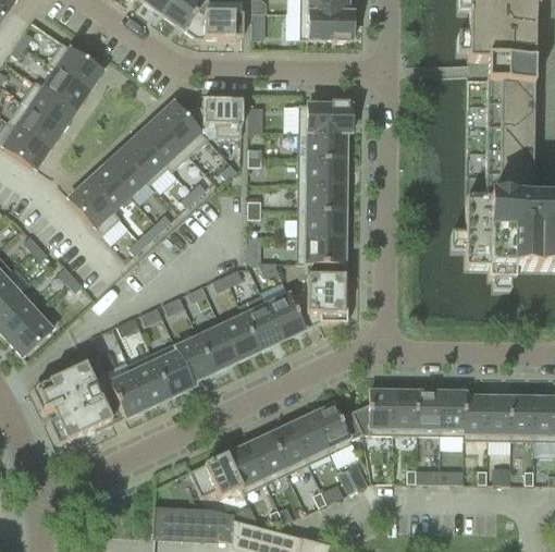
[(0,0),(0,22),(13,3),(9,0),(0,0)]
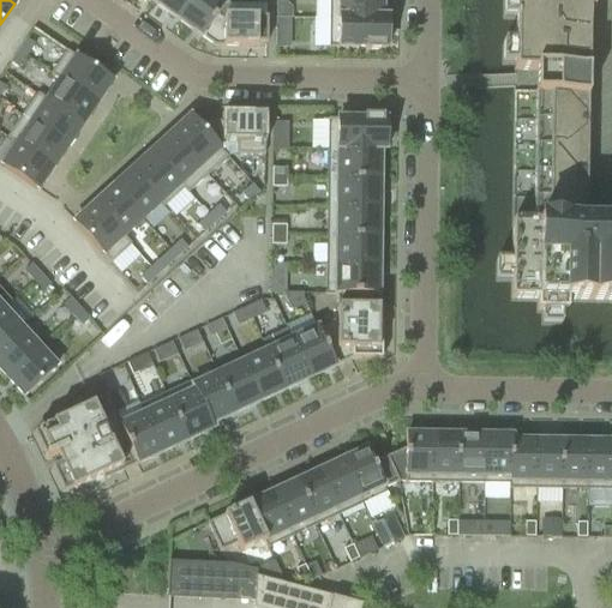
[(159,0),(157,1),(180,17),(192,0),(159,0)]
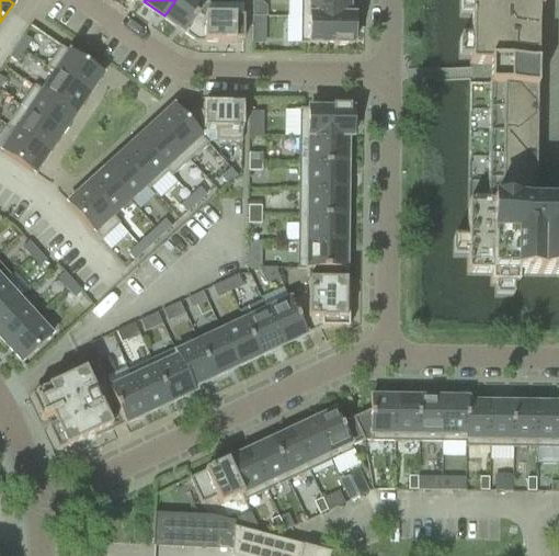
[(175,0),(164,15),(184,30),(200,9),(201,10),(207,0),(175,0)]
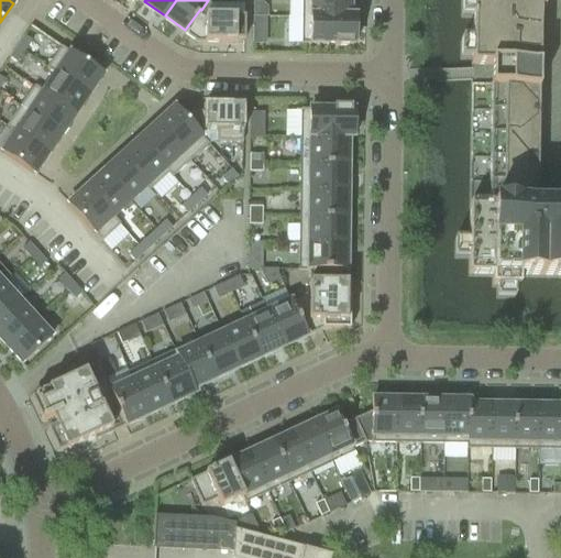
[(254,0),(254,13),(267,13),(268,13),(268,3),(265,0),(254,0)]
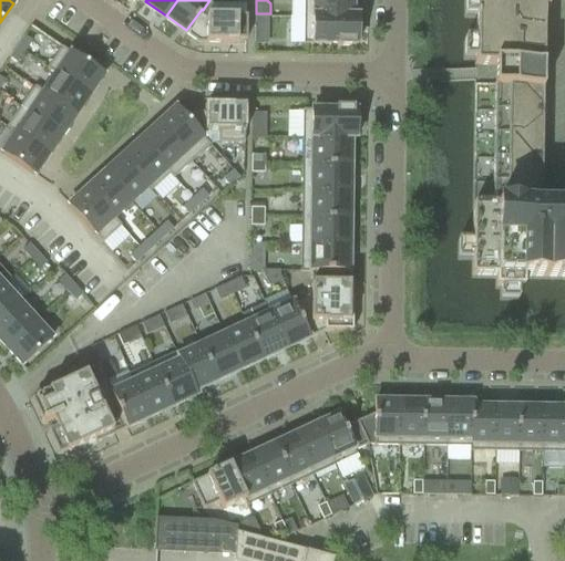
[(305,0),(305,13),(353,14),(353,13),(353,0),(305,0)]
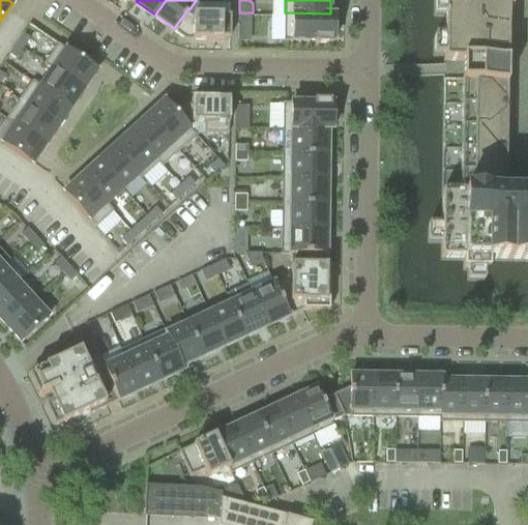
[(434,0),(434,13),(444,13),(444,36),(434,35),(434,53),(444,53),(443,71),(442,223),(429,223),(429,240),(441,240),(441,257),(464,257),(464,267),(468,267),(467,278),(485,278),(485,267),(489,267),(489,258),(527,258),(527,0),(434,0)]
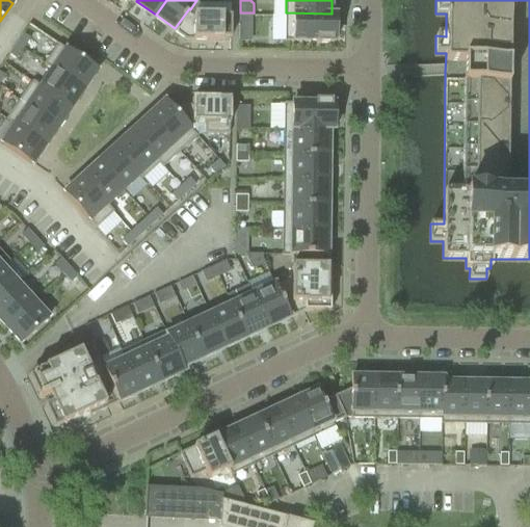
[(194,12),(190,9),(189,8),(175,28),(187,37),(223,37),(223,34),(232,35),(232,12),(194,12)]
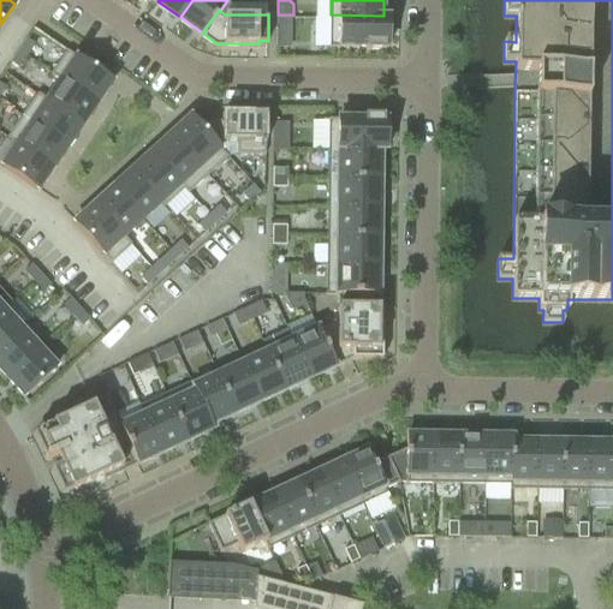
[(278,41),(278,45),(292,45),(292,15),(278,15),(278,41)]
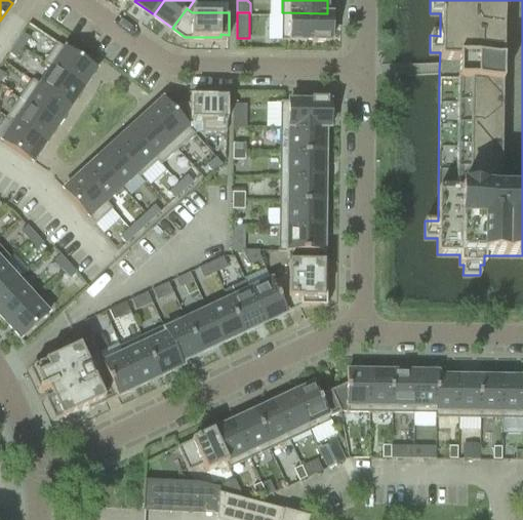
[(327,13),(282,12),(282,38),(313,39),(313,41),(329,41),(329,39),(331,39),(331,12),(327,12),(327,13)]
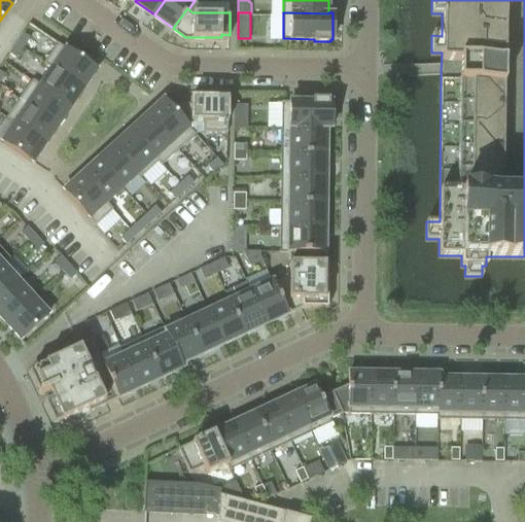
[(31,35),(24,30),(16,40),(24,45),(31,35)]
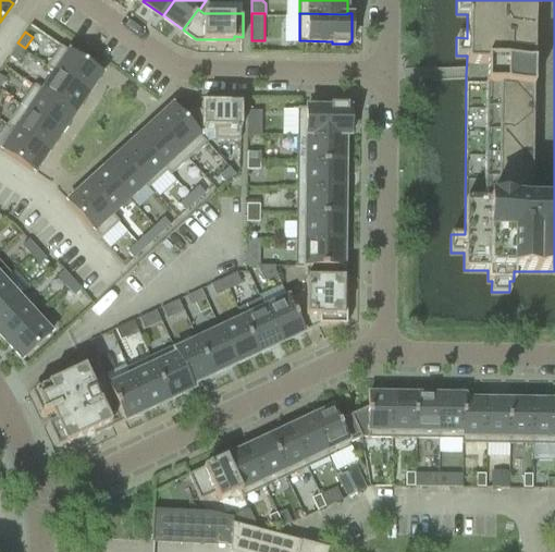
[(25,48),(17,43),(11,53),(17,59),(25,48)]
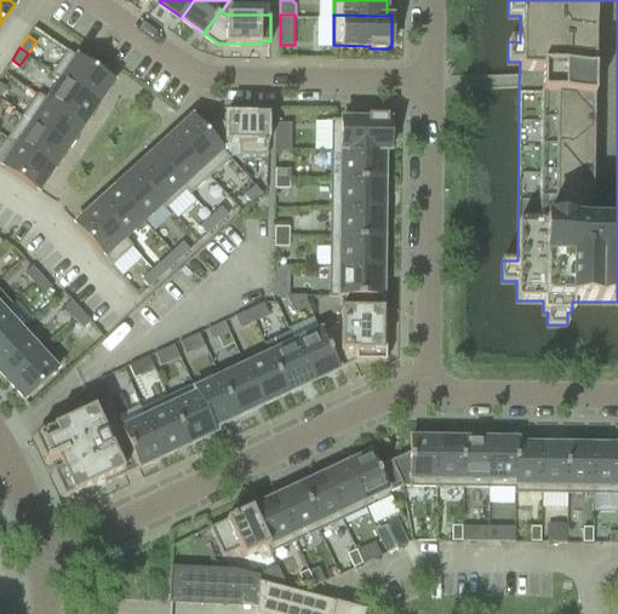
[(63,78),(98,102),(114,79),(68,47),(52,72),(62,78),(63,78)]
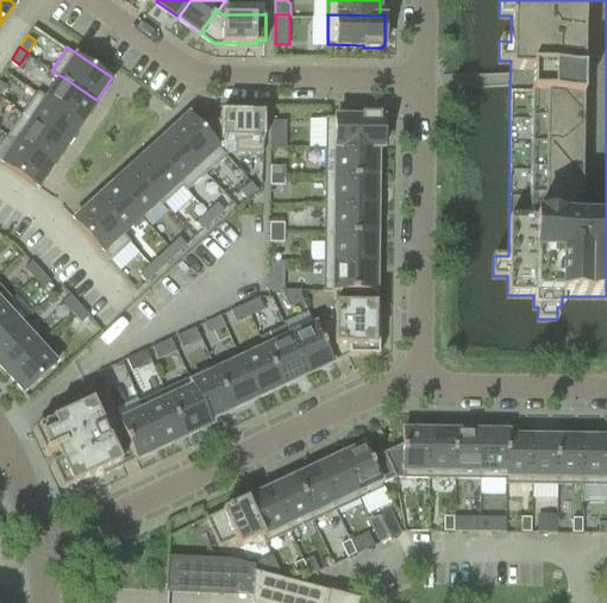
[(61,76),(48,96),(47,96),(82,121),(97,100),(62,76),(61,76)]
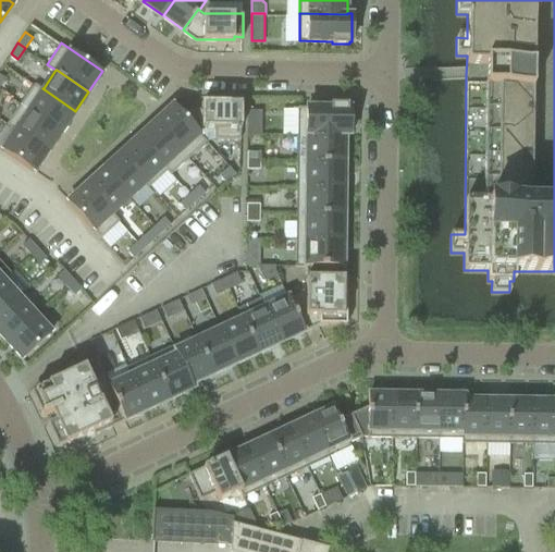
[(35,82),(21,102),(62,130),(75,111),(42,88),(44,88),(35,82)]
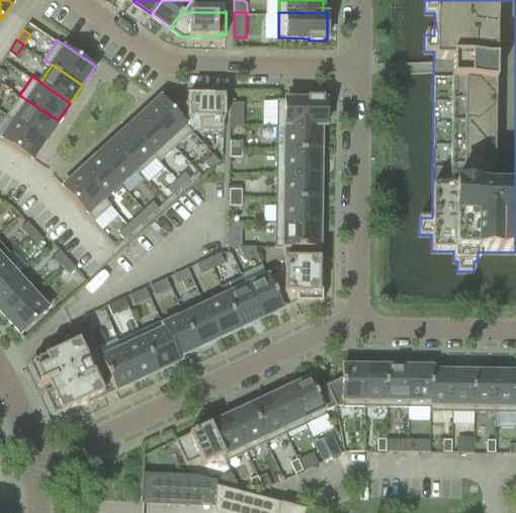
[(178,99),(171,106),(184,120),(187,117),(200,117),(200,127),(224,127),(225,94),(188,93),(188,99),(178,99)]
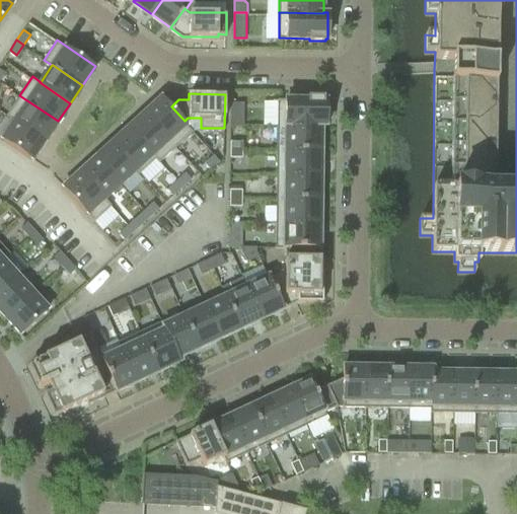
[(58,121),(19,95),(6,114),(10,117),(11,116),(46,139),(58,121)]
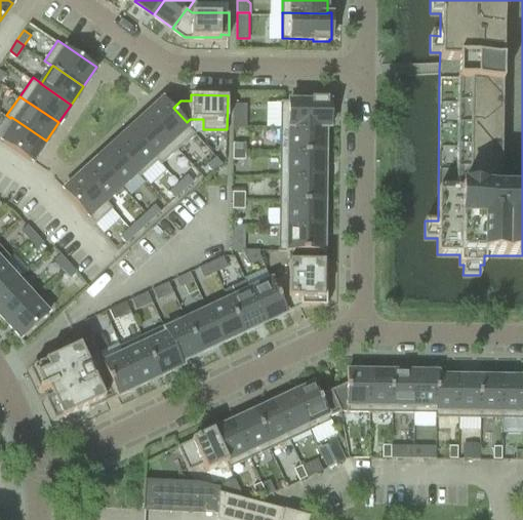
[(164,96),(147,113),(177,147),(195,131),(187,122),(173,108),(164,96)]
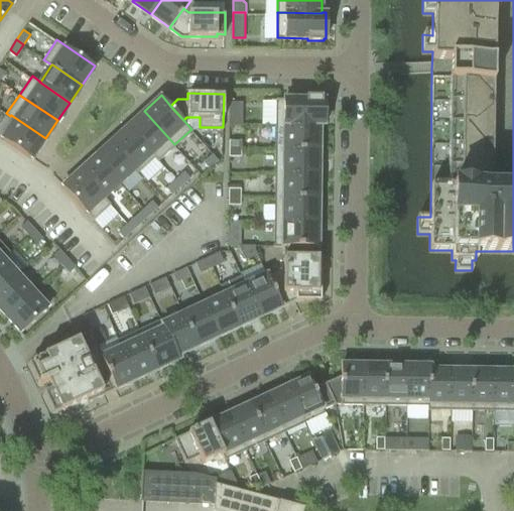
[(320,123),(320,124),(325,124),(325,98),(323,98),(323,96),(306,95),(306,98),(276,98),(276,123),(320,123)]
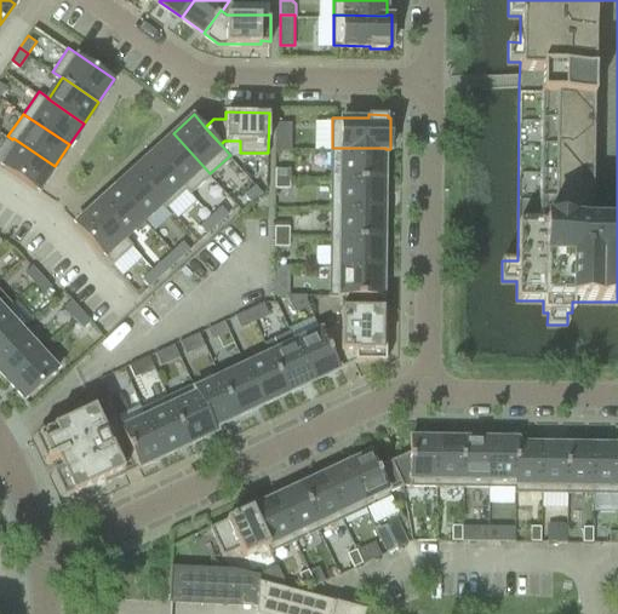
[(210,173),(173,133),(154,150),(190,191),(210,173)]
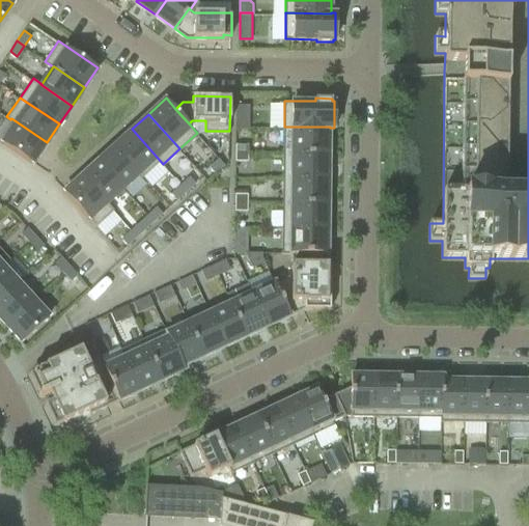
[(237,114),(237,126),(250,126),(250,114),(237,114)]
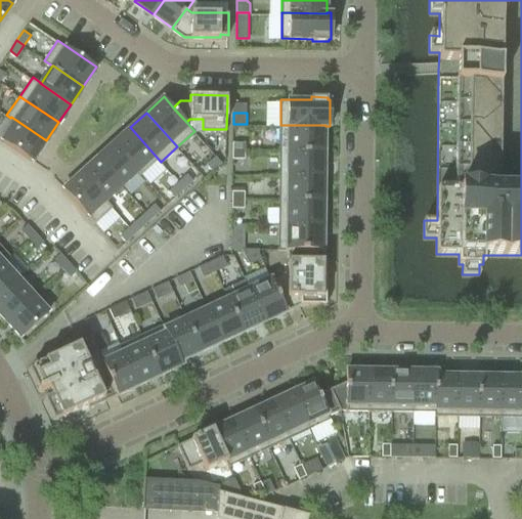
[(11,117),(10,118),(0,133),(0,137),(33,160),(46,140),(11,117)]
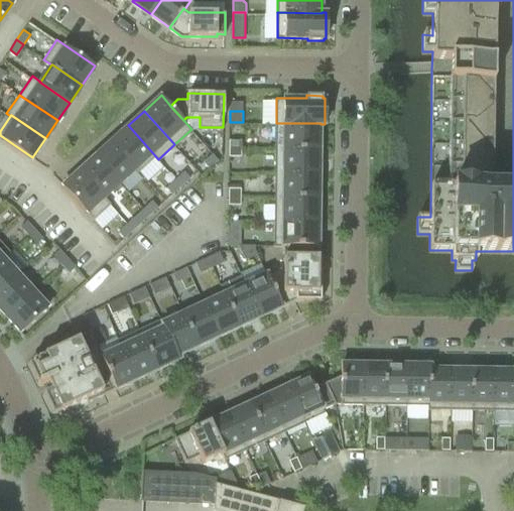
[(276,123),(275,147),(319,147),(320,124),(320,123),(276,123)]
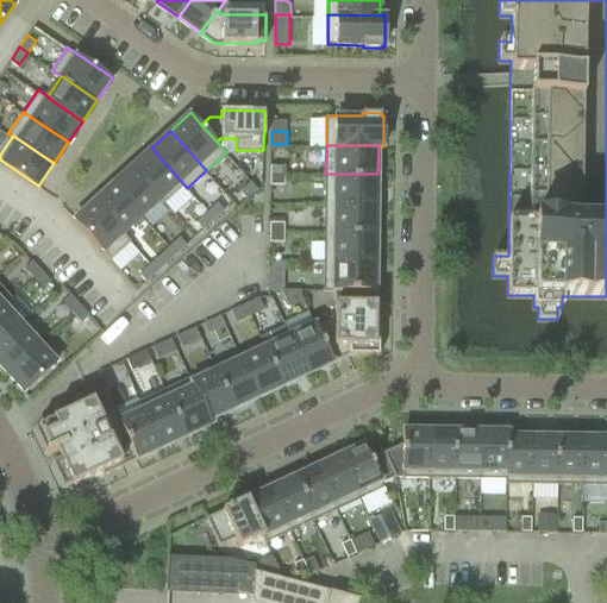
[(151,148),(132,165),(161,196),(174,211),(193,194),(187,188),(151,148)]
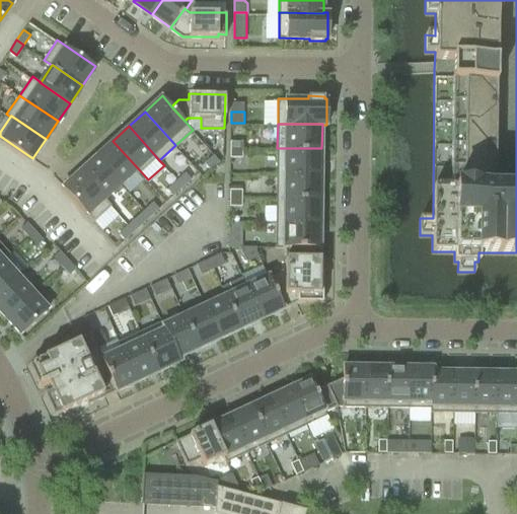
[(243,139),(230,139),(230,147),(243,147),(243,139)]
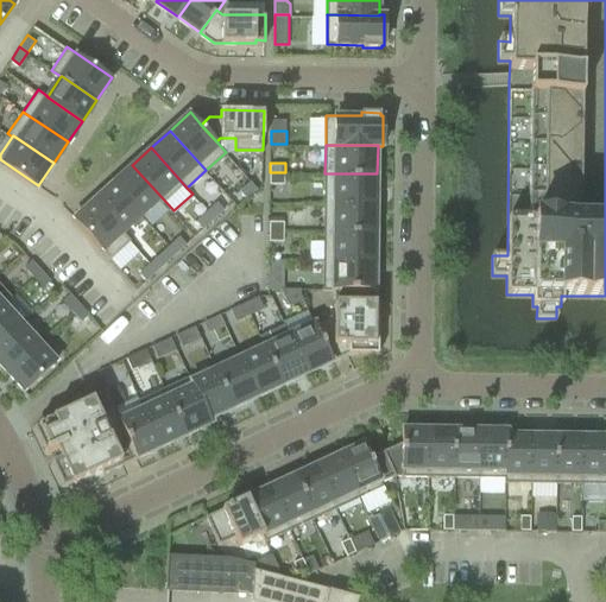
[(161,196),(132,165),(113,182),(141,214),(159,197),(161,196)]
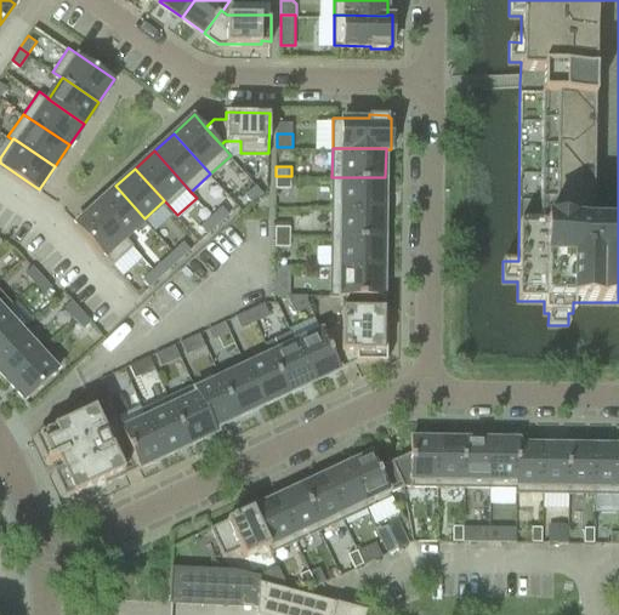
[(291,176),(276,176),(276,180),(276,186),(291,186),(291,176)]
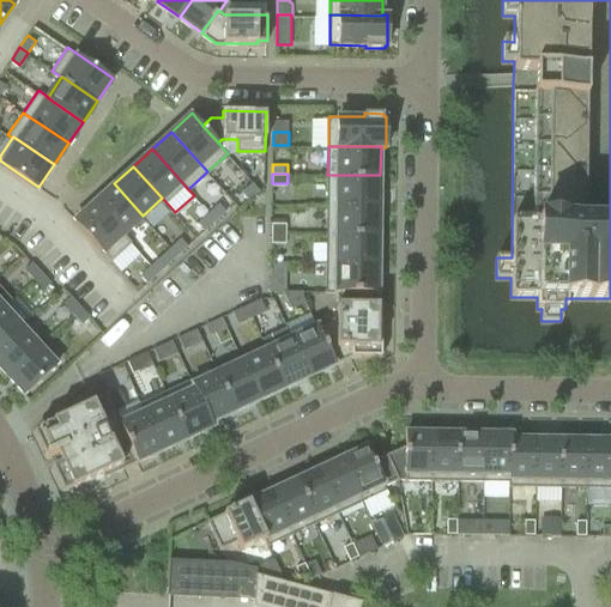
[(327,175),(327,204),(380,204),(380,175),(327,175)]
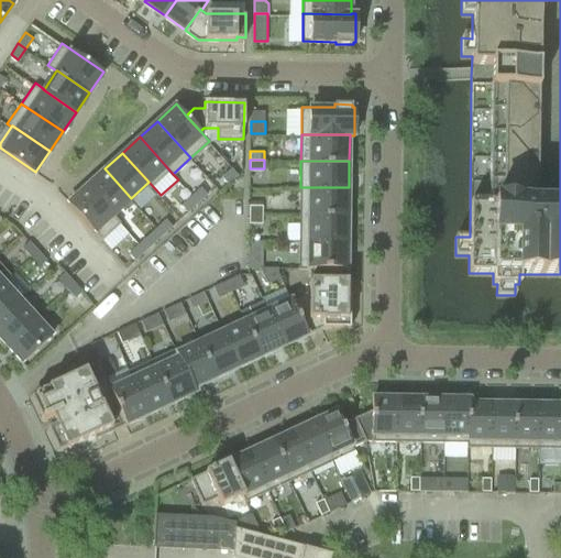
[(229,182),(239,173),(232,166),(222,175),(229,182)]
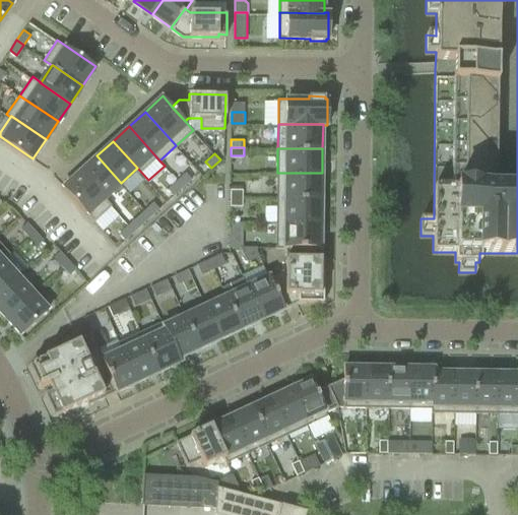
[(121,183),(96,155),(80,171),(105,198),(106,197),(121,183)]
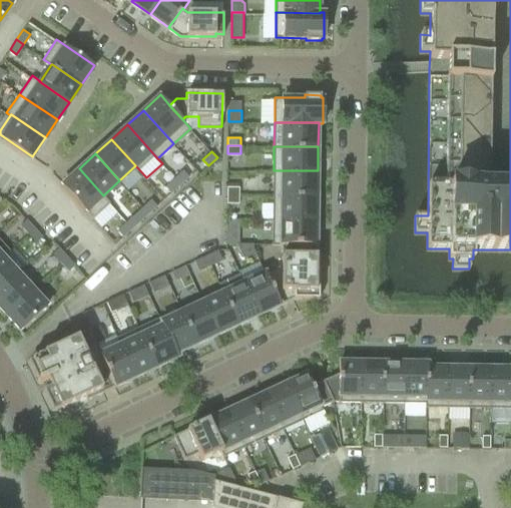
[(103,195),(79,168),(62,183),(93,217),(110,201),(104,194),(103,195)]
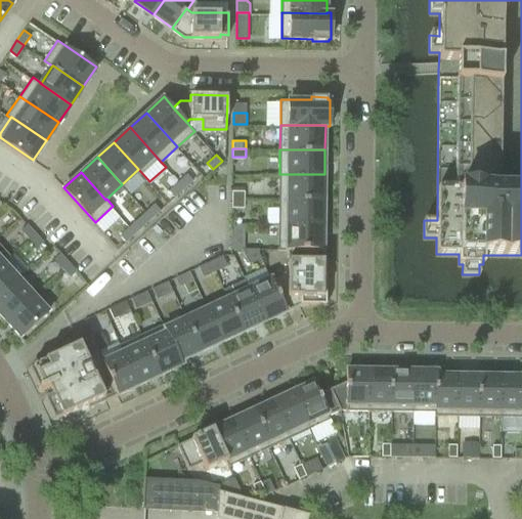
[(184,186),(193,178),(187,172),(178,181),(184,186)]
